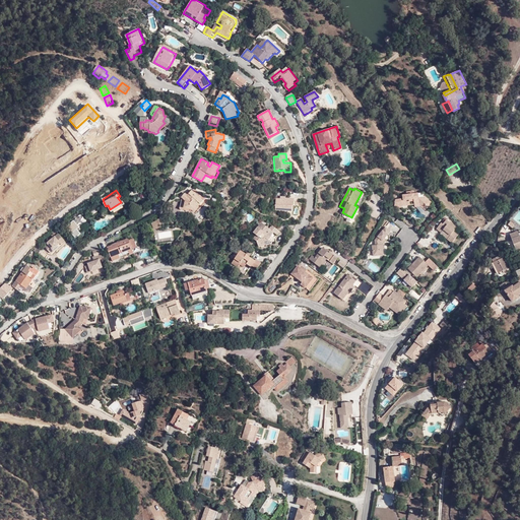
[(203,200),(199,196),(193,191),(192,190),(190,192),(188,195),(187,194),(186,193),(182,197),(180,206),(195,209),(197,211),(201,207),(199,205),(203,200)]
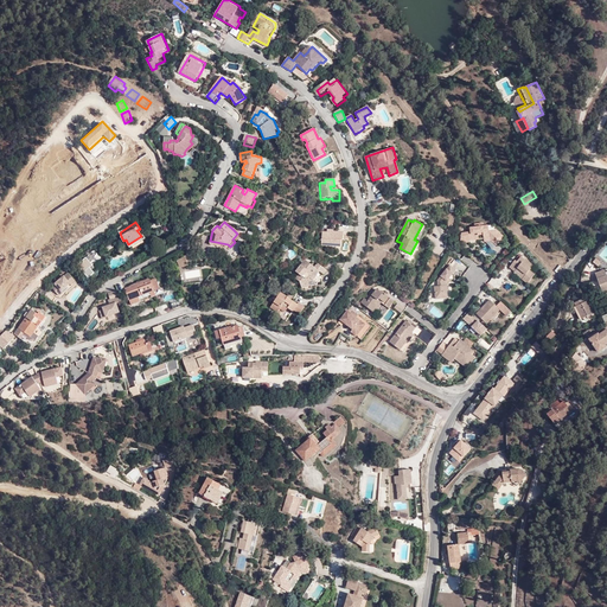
[(484,235),(484,238),(489,237),(494,242),(502,235),(494,229),(490,230),(489,224),(483,225),(481,222),(477,222),(477,227),(470,227),(471,231),(460,234),(459,241),(462,243),(467,242),(467,241),(479,238),(478,235),(484,235)]
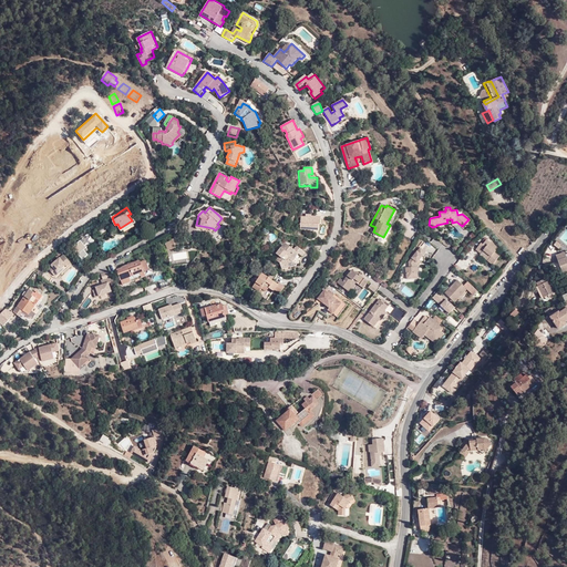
[(322,217),(315,216),(315,218),(312,218),(312,216),(312,214),(307,213),(307,216),(302,216),(301,224),(307,225),(307,227),(307,229),(319,230),(320,223),(322,223),(322,217)]
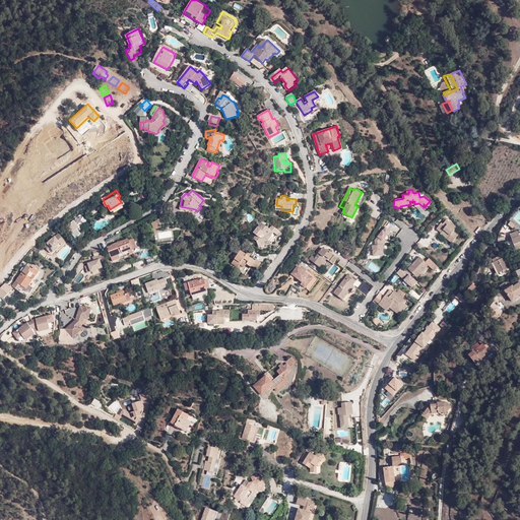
[(418,203),(414,204),(415,205),(418,205),(424,209),(431,202),(430,201),(424,207),(418,203)]
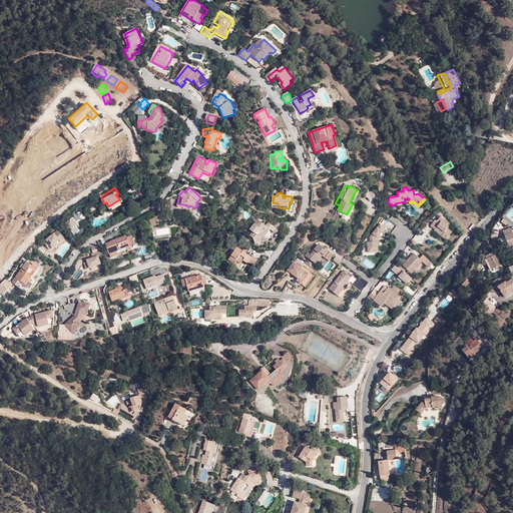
[(100,213),(108,208),(105,204),(98,209),(100,213)]
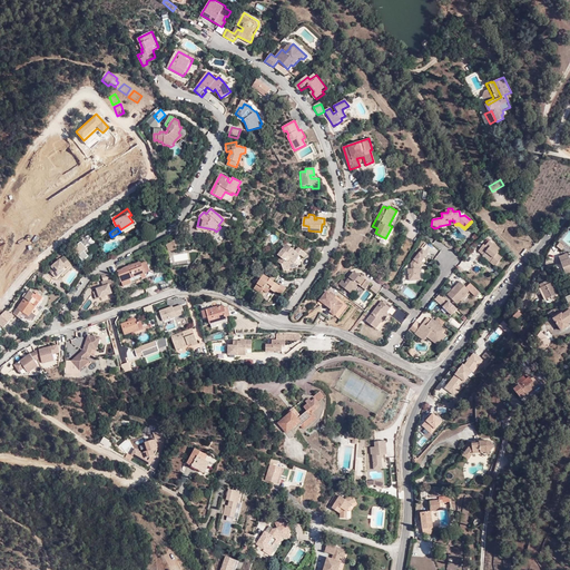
[(88,255),(86,252),(84,249),(87,247),(94,242),(88,234),(72,247),(82,259),(88,255)]
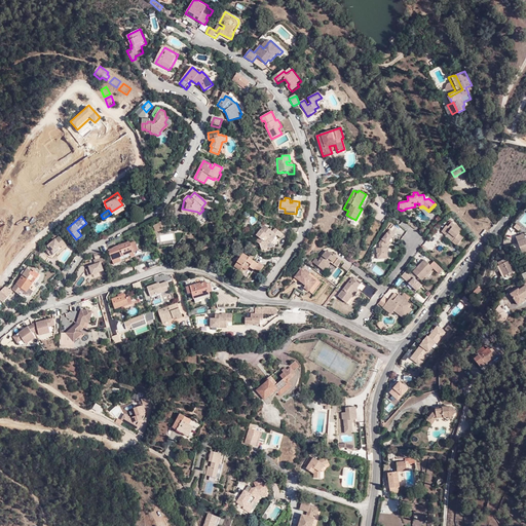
[(166,225),(165,224),(161,225),(160,223),(153,225),(155,229),(155,231),(164,231),(163,228),(166,225)]
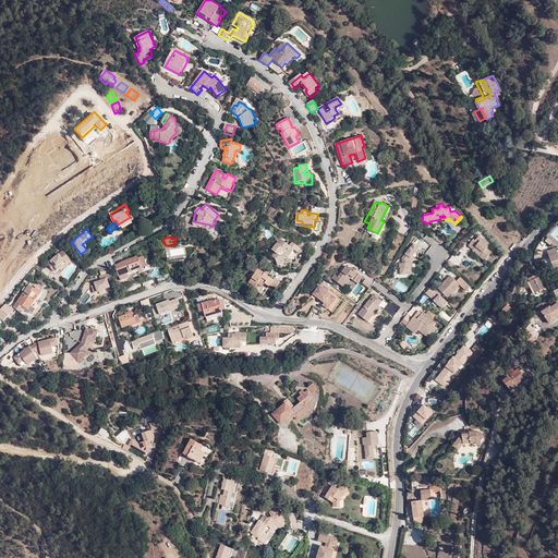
[(296,252),(300,247),(292,241),(289,245),(280,238),(271,249),(275,252),(271,255),(276,259),(277,266),(284,264),(283,259),(287,258),(294,250),(296,252)]
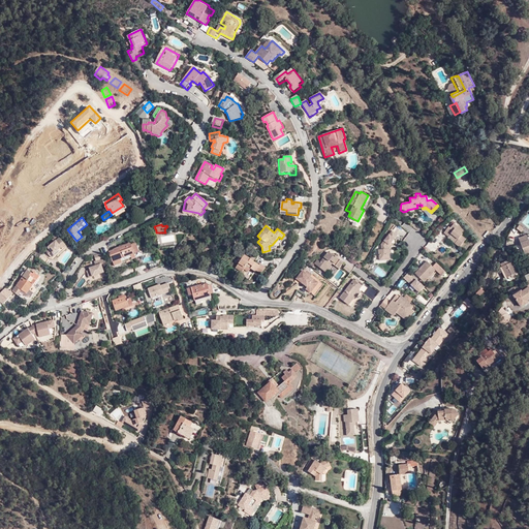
[(452,235),(455,237),(459,240),(456,244),(460,248),(466,239),(464,238),(466,235),(454,225),(449,229),(449,228),(444,235),(449,238),(449,237),(452,235)]
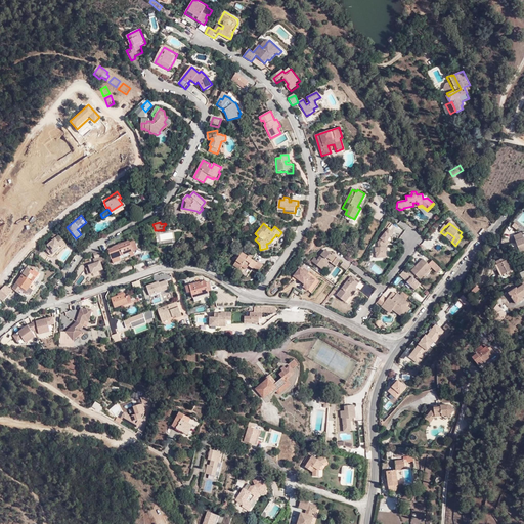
[(387,257),(386,247),(386,243),(388,241),(390,242),(392,242),(392,237),(391,236),(393,233),(389,229),(378,243),(378,247),(376,248),(377,259),(380,261),(385,260),(387,257)]
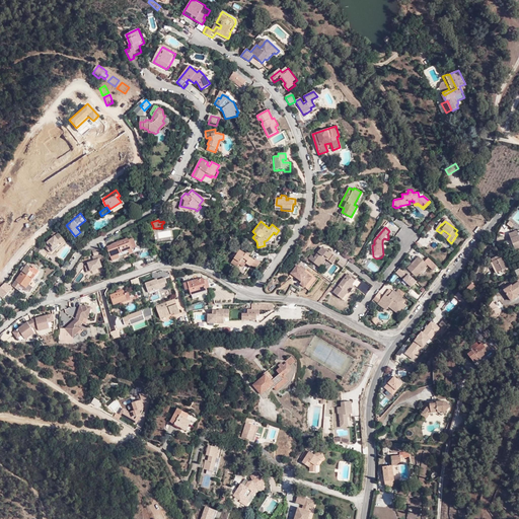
[(518,234),(517,230),(510,233),(515,248),(518,246),(518,234)]
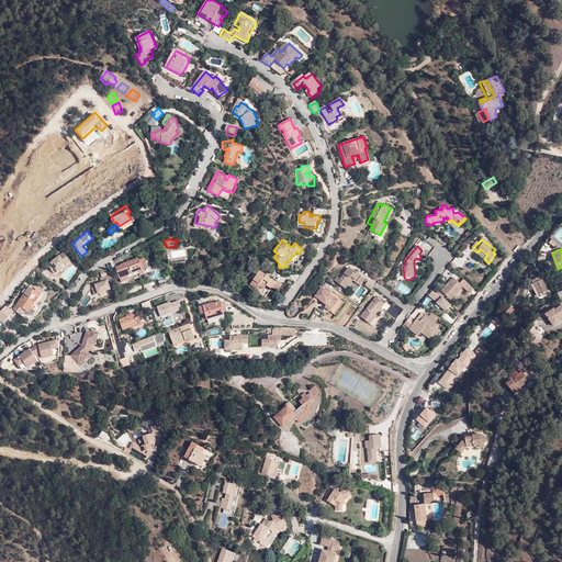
[(67,265),(70,261),(64,251),(47,266),(56,274),(59,271),(58,270),(66,263),(67,265)]
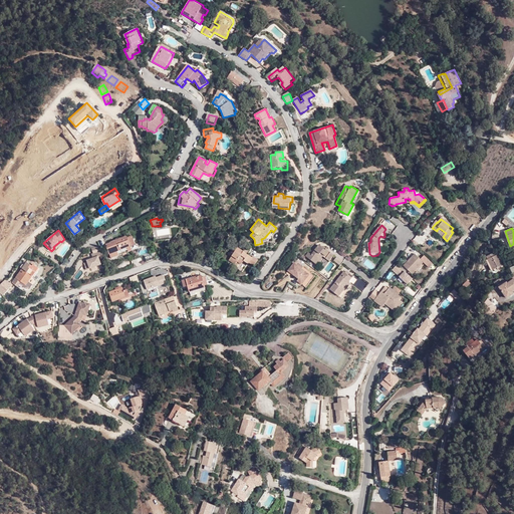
[(133,250),(131,246),(127,238),(126,236),(111,242),(106,244),(111,258),(133,250)]
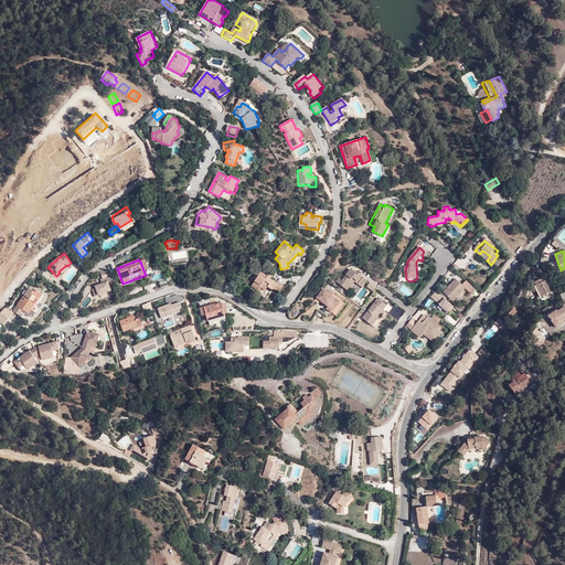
[(352,273),(352,270),(350,269),(342,279),(340,278),(337,283),(345,289),(350,283),(349,283),(353,277),(355,279),(362,284),(366,278),(355,270),(354,274),(352,273)]
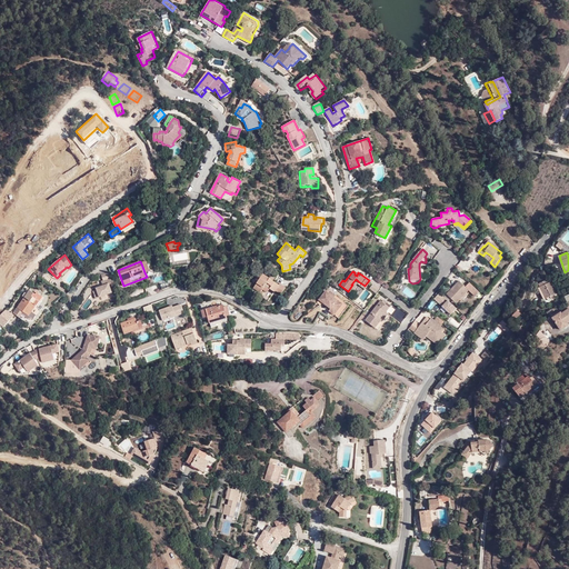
[(111,295),(109,286),(115,283),(111,273),(103,276),(105,281),(102,282),(103,287),(97,289),(97,290),(93,291),(95,299),(111,295)]
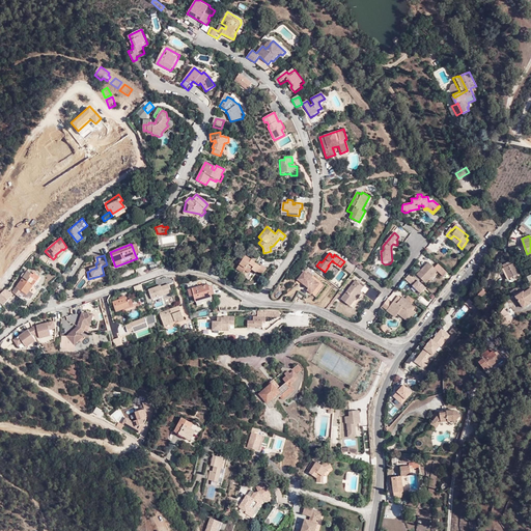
[(40,260),(47,264),(49,260),(43,256),(40,260)]
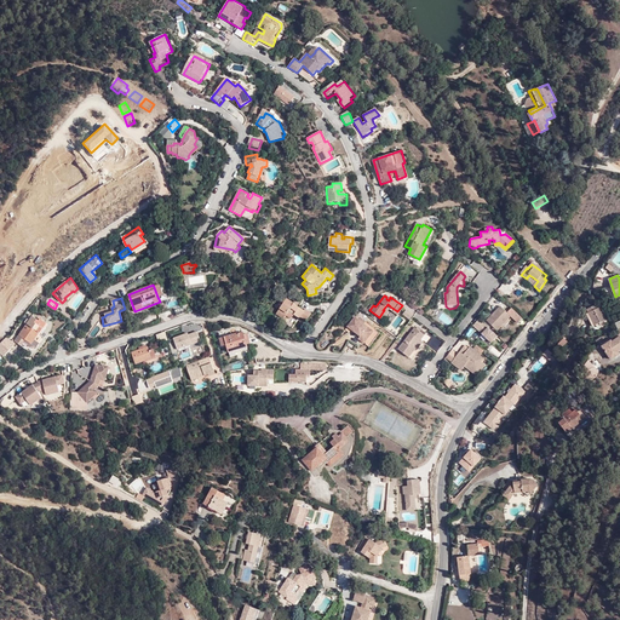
[(297,306),(292,304),(285,299),(276,316),(285,320),(286,316),(291,320),(290,322),(294,325),(300,315),(305,317),(310,311),(303,306),(302,309),(297,306)]
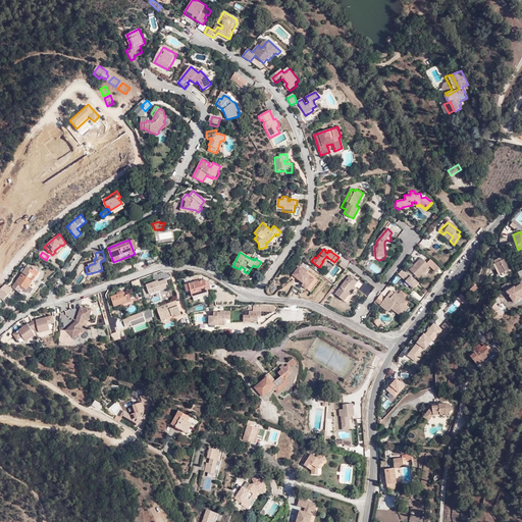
[(496,263),(501,273),(511,269),(505,256),(494,261),(496,263)]
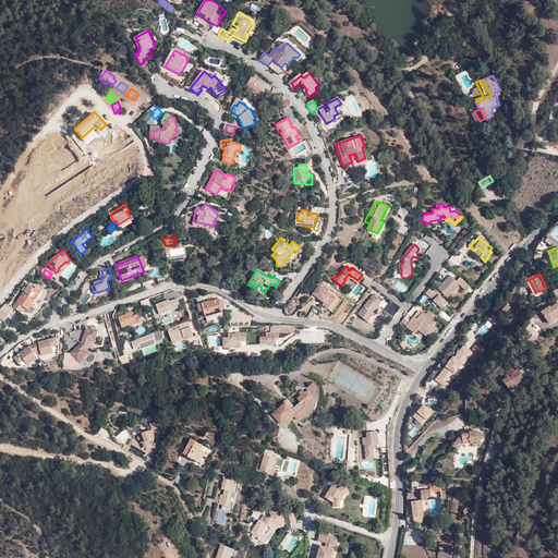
[(368,287),(374,280),(367,276),(363,282),(368,287)]
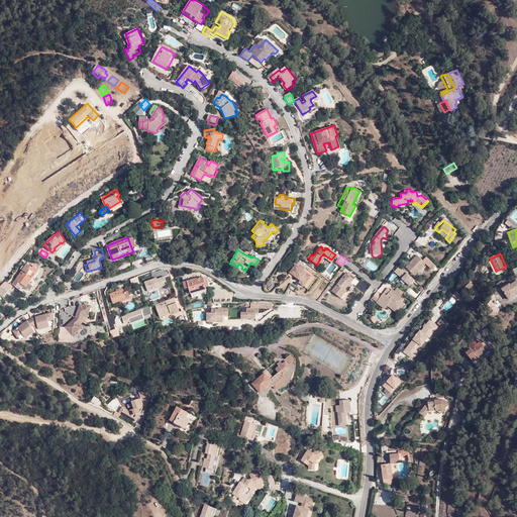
[(412,265),(411,263),(406,267),(414,276),(418,273),(423,268),(426,265),(418,255),(415,259),(416,261),(412,265)]
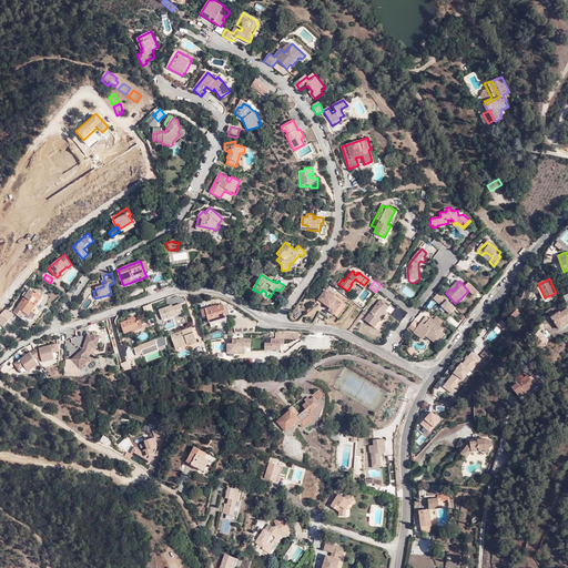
[(33,308),(41,297),(30,290),(18,306),(29,315),(33,308)]
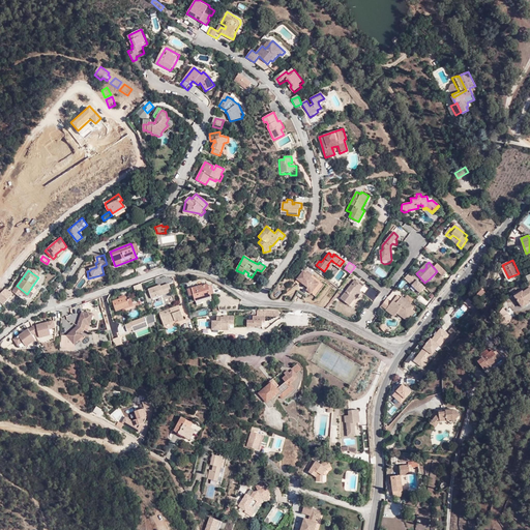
[(325,288),(312,278),(307,274),(304,272),(297,280),(301,283),(310,289),(307,291),(318,298),(325,288)]
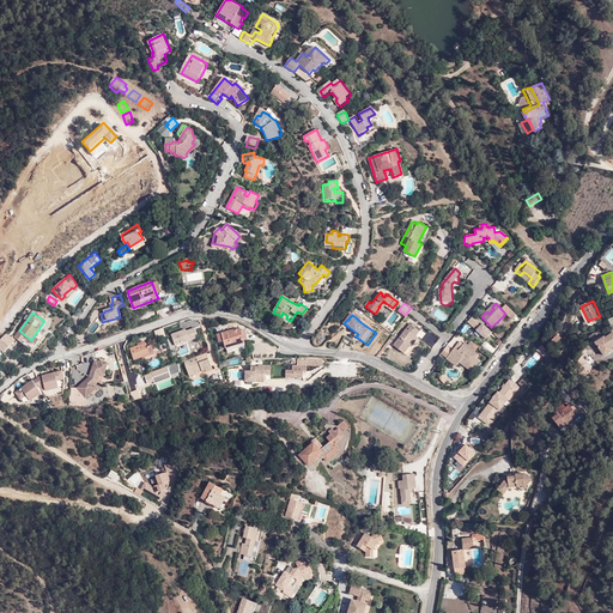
[(479,323),(472,316),(468,321),(475,328),(479,323)]
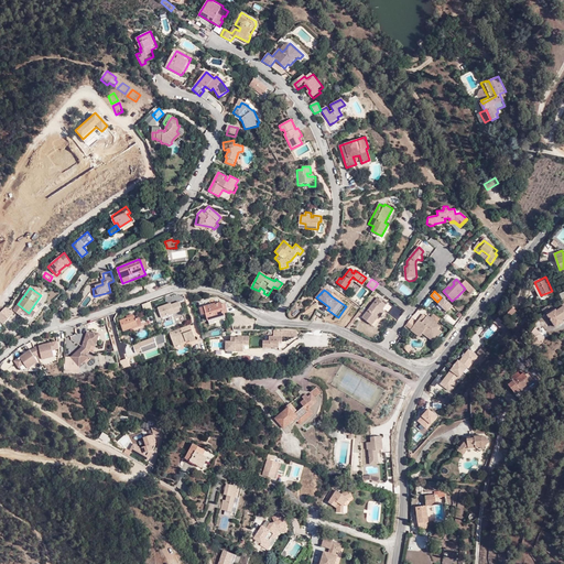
[(42,296),(41,295),(33,306),(35,307),(42,296)]
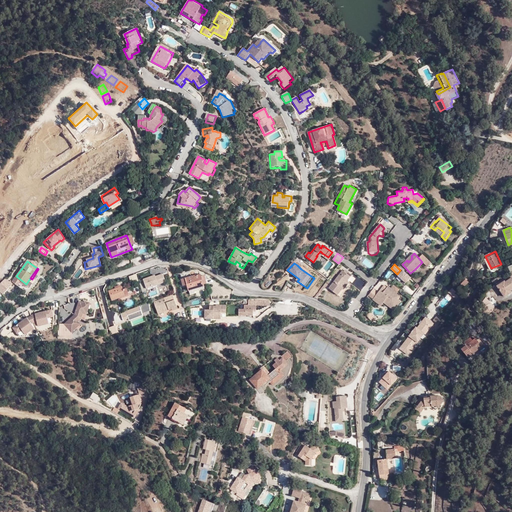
[(346,280),(347,281),(350,277),(343,271),(329,289),(338,296),(343,289),(340,288),(346,280)]
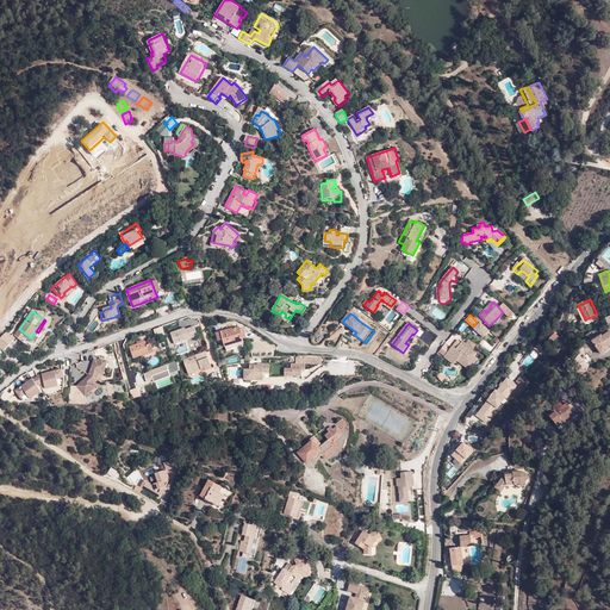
[(242,334),(246,332),(243,328),(240,329),(240,327),(234,328),(232,328),(217,332),(218,340),(223,338),(226,350),(232,349),(232,348),(244,344),(243,341),(243,338),(242,334)]
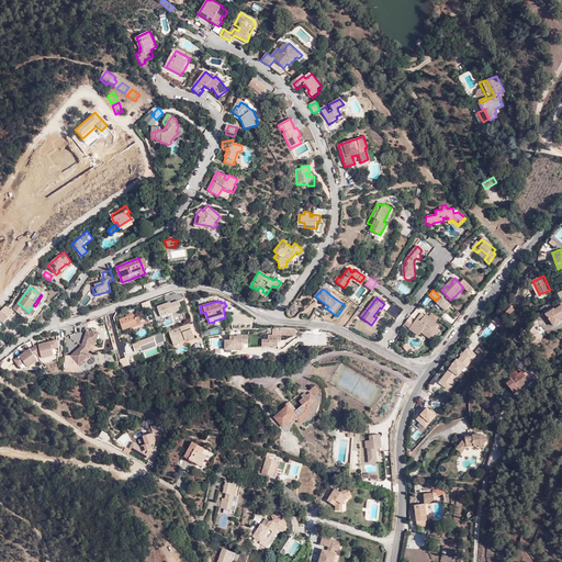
[(35,306),(33,305),(29,312),(18,303),(14,310),(24,316),(25,317),(27,316),(30,315),(36,306),(35,306)]
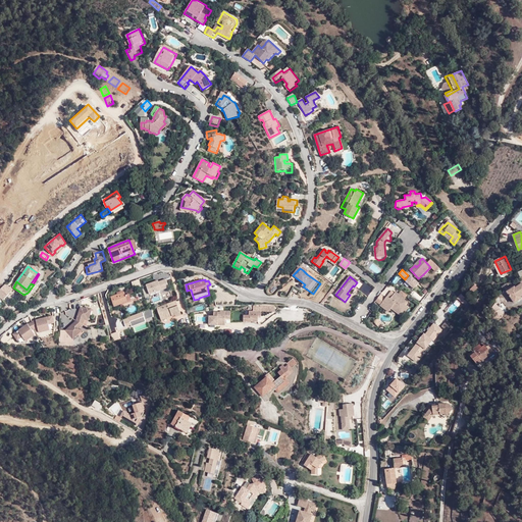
[(521,295),(521,294),(521,283),(516,288),(515,286),(508,292),(515,303),(521,298),(521,295)]
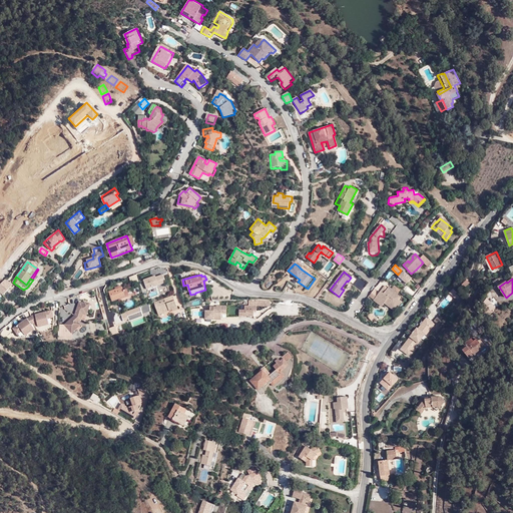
[(351,284),(348,282),(347,281),(341,289),(344,290),(345,291),(351,284)]
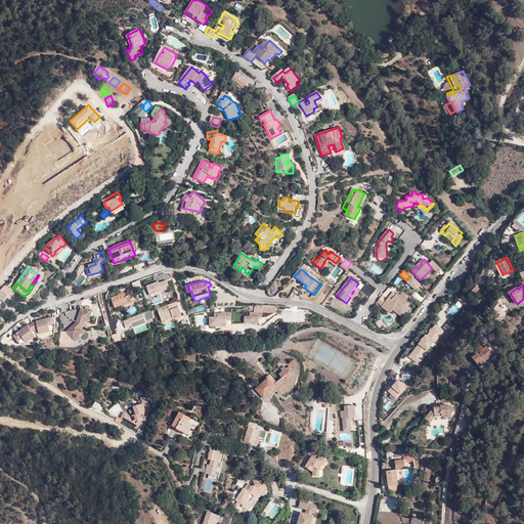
[(360,292),(358,290),(352,297),(347,304),(350,306),(360,292)]
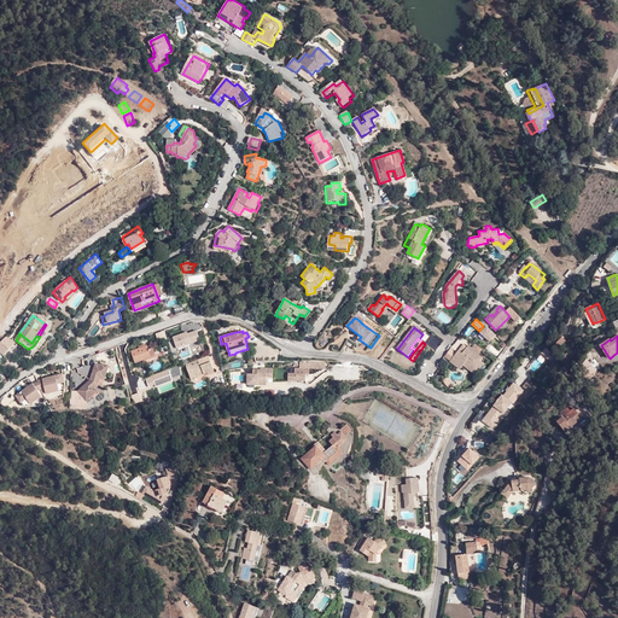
[(479,354),(483,349),(476,343),(472,348),(477,351),(479,354)]
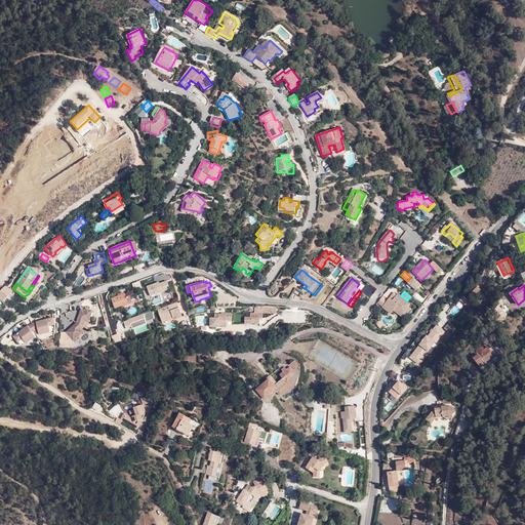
[(125,293),(124,294),(119,296),(112,298),(115,308),(123,306),(122,305),(136,299),(135,293),(126,297),(125,293)]
